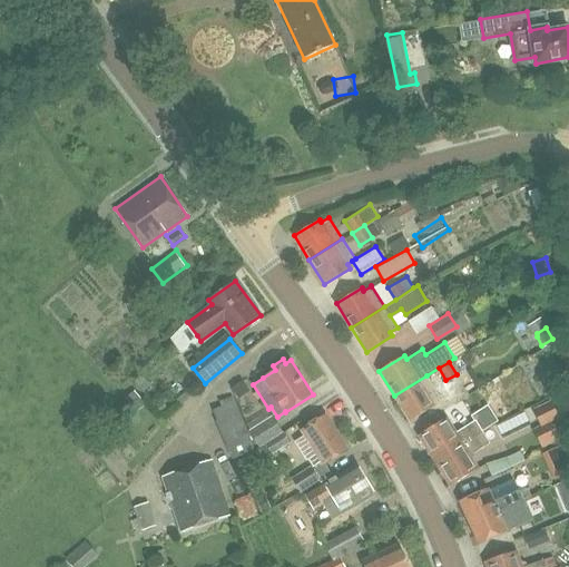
[(394,396),(409,420),(434,404),(432,400),(440,396),(427,375),(394,396)]
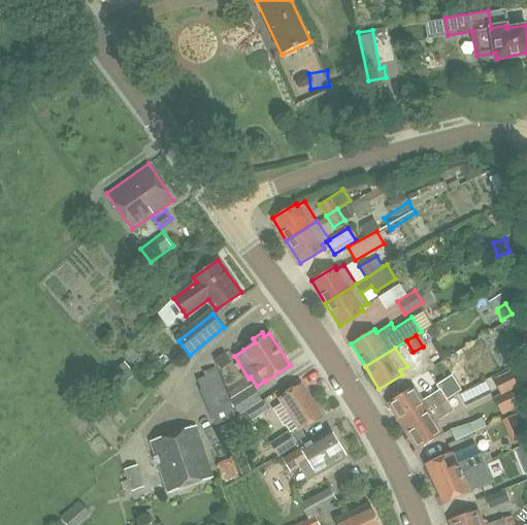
[(204,373),(197,378),(200,385),(198,386),(215,423),(235,414),(215,365),(203,369),(204,373)]
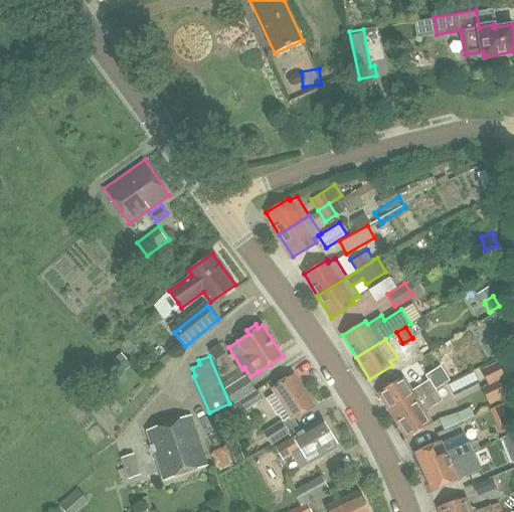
[(415,363),(420,374),(437,367),(431,356),(415,363)]
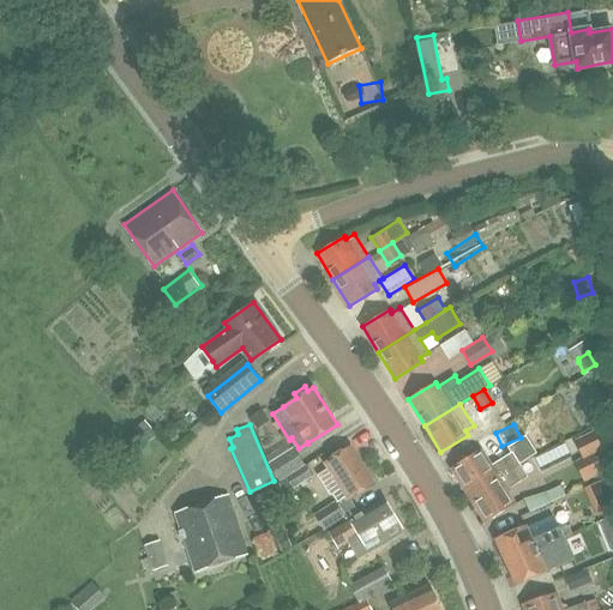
[(575,435),(582,454),(601,446),(593,427),(575,435)]
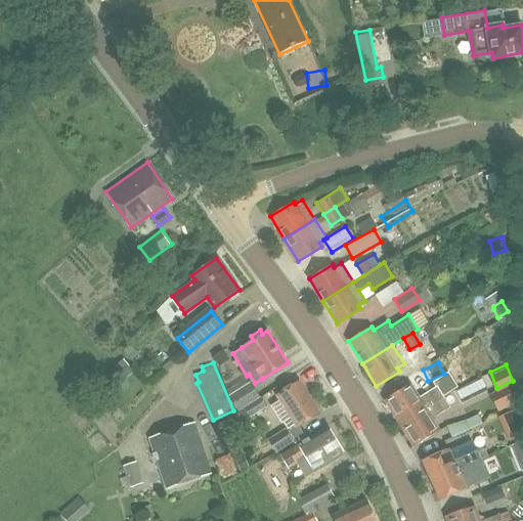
[(238,409),(260,395),(249,380),(227,394),(238,409)]
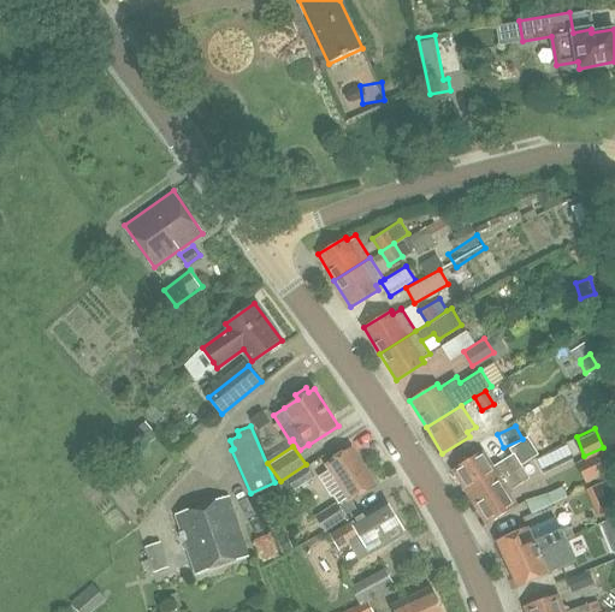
[(350,446),(325,463),(347,497),(350,501),(350,500),(376,483),(350,446)]
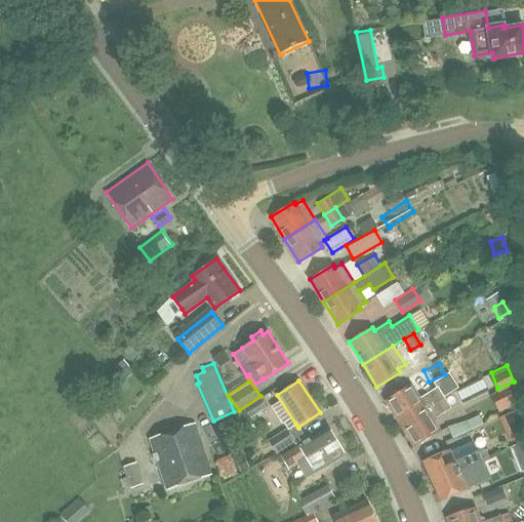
[(400,424),(426,407),(444,396),(437,385),(419,397),(411,385),(386,401),(400,424)]
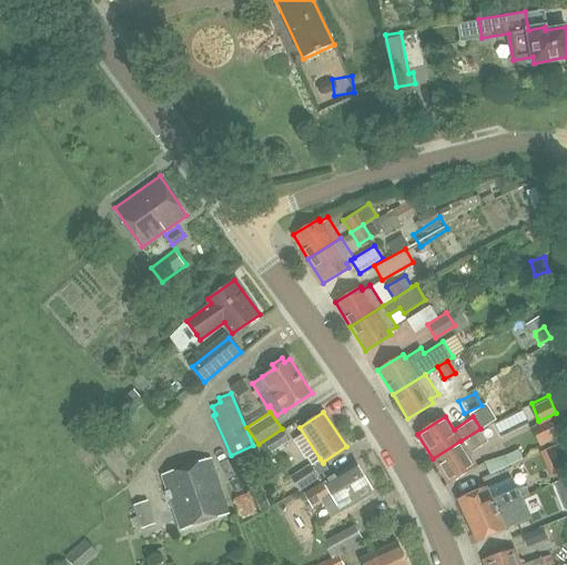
[(448,483),(476,465),(467,452),(487,439),(481,429),(461,441),(433,458),(448,483)]
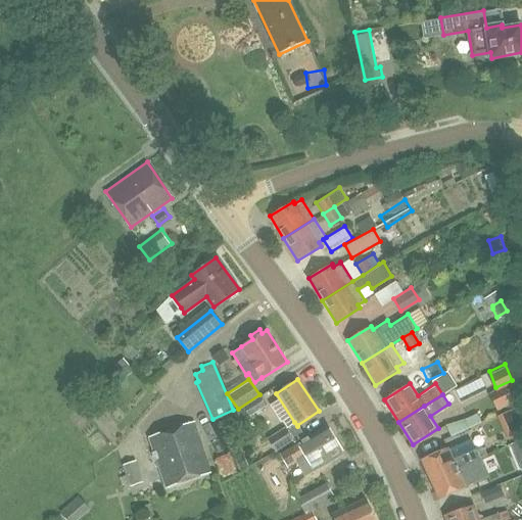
[(245,408),(250,415),(266,405),(261,397),(245,408)]
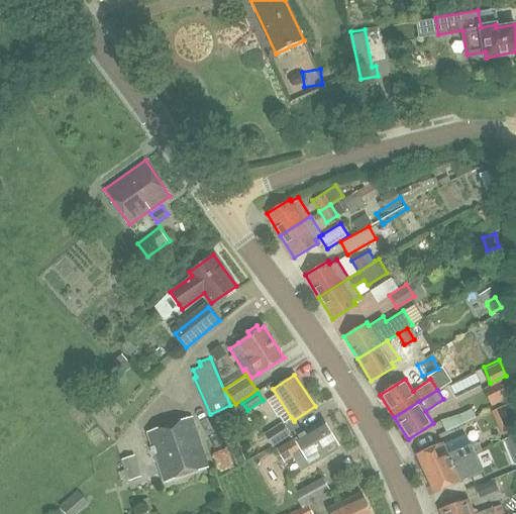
[(515,424),(513,413),(500,420),(505,431),(515,425),(515,424)]
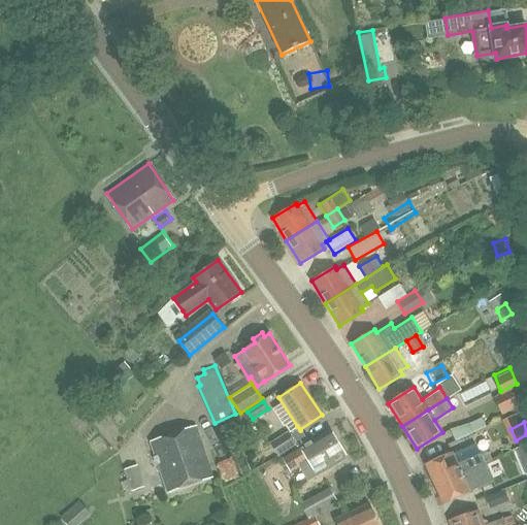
[(151,440),(168,491),(212,476),(196,425),(151,440)]
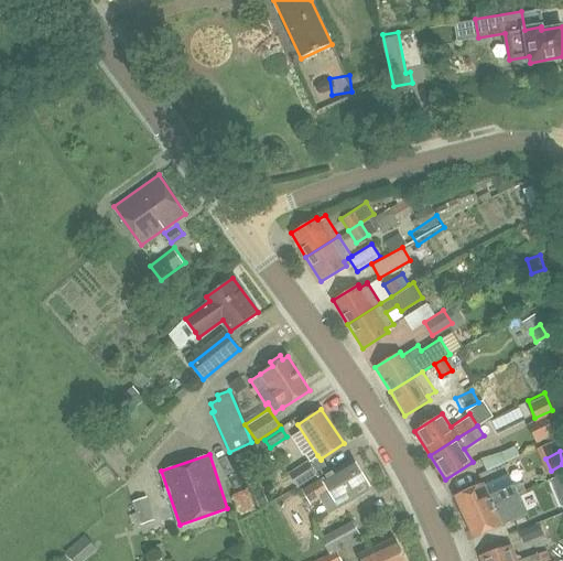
[(307,461),(289,472),(298,485),(315,474),(316,476),(327,468),(321,459),(321,460),(317,455),(309,461),(307,461)]
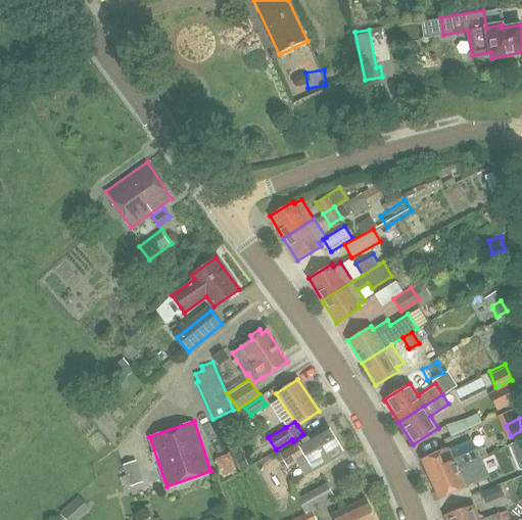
[(340,451),(342,450),(327,425),(279,454),(287,466),(295,461),(304,475),(342,454),(340,451)]
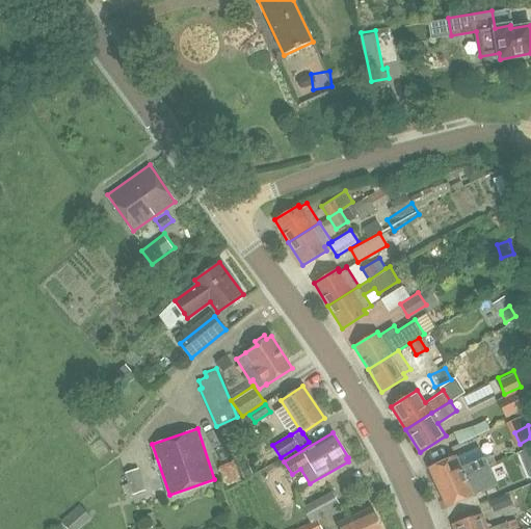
[(478,445),(455,455),(460,466),(482,456),(478,445)]
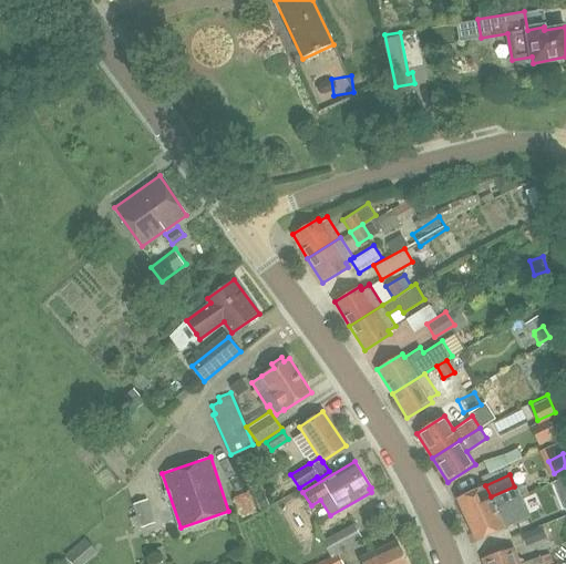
[(565,479),(555,484),(558,492),(565,489),(565,479)]
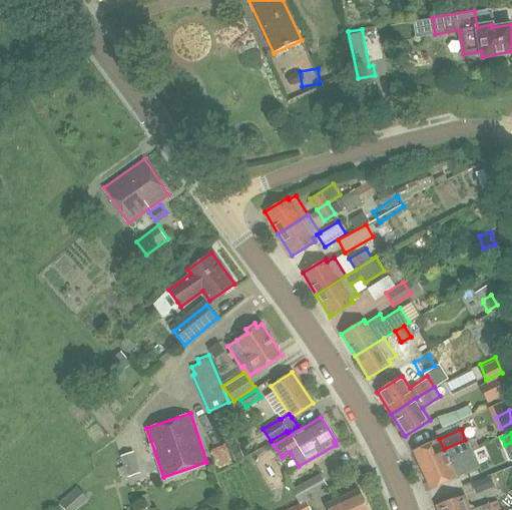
[(439,439),(414,451),(422,469),(470,447),(466,439),(465,440),(444,449),(439,439)]
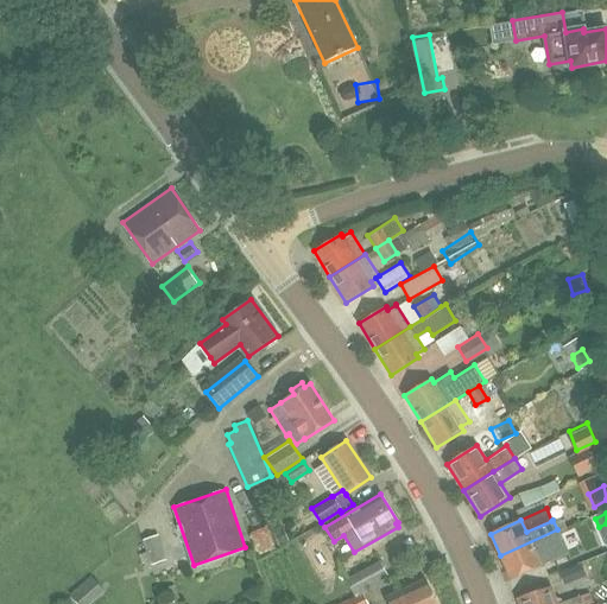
[(276,527),(259,531),(265,558),(282,554),(276,527)]
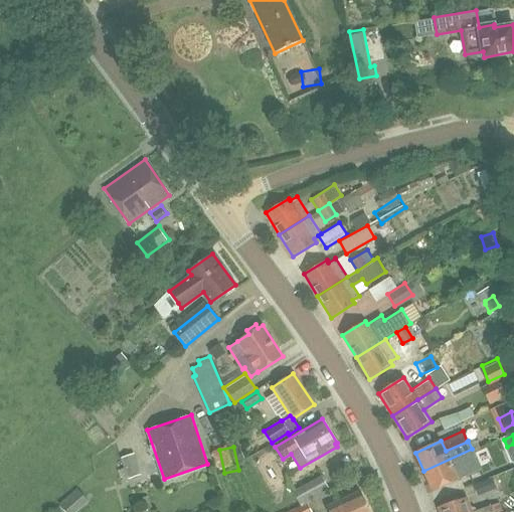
[(472,449),(423,471),(433,490),(458,478),(453,467),(463,463),(468,473),(481,468),(472,449)]
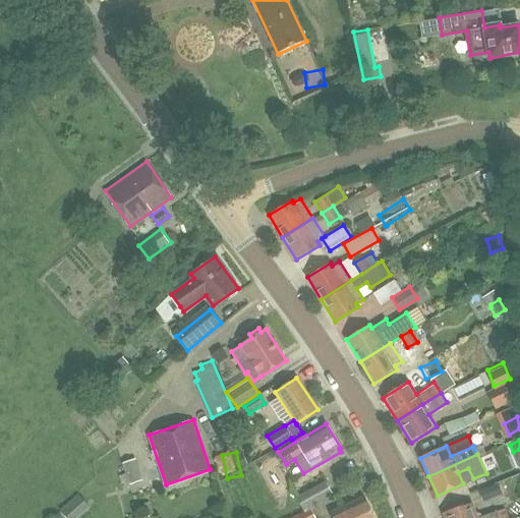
[(133,457),(122,461),(130,482),(141,478),(133,457)]
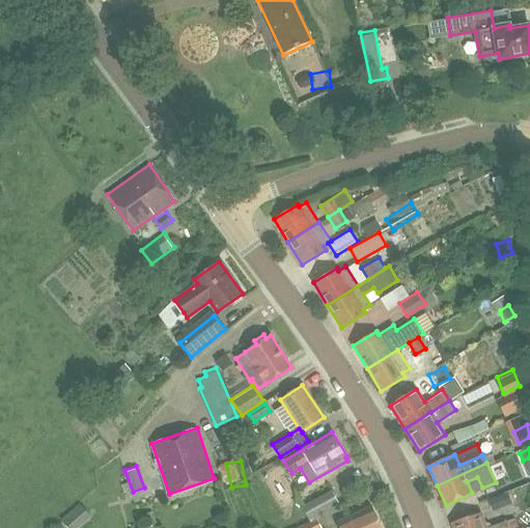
[(316,516),(317,519),(335,508),(334,505),(339,503),(331,488),(301,504),(308,520),(316,516)]
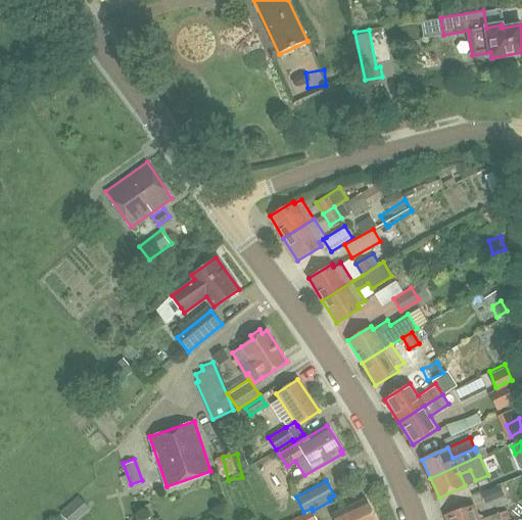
[(79,495),(60,512),(67,519),(73,519),(89,507),(79,495)]
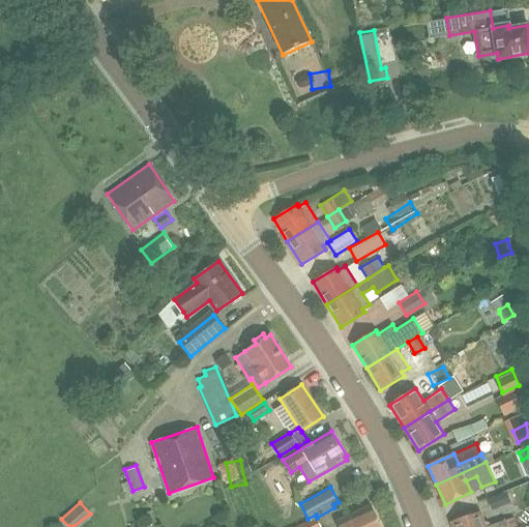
[(380,526),(370,504),(335,520),(339,526),(380,526)]
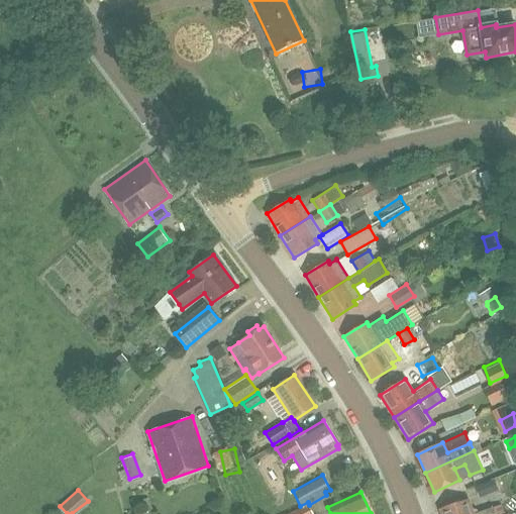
[(469,498),(439,508),(441,513),(504,513),(500,503),(493,505),(473,512),(469,498)]
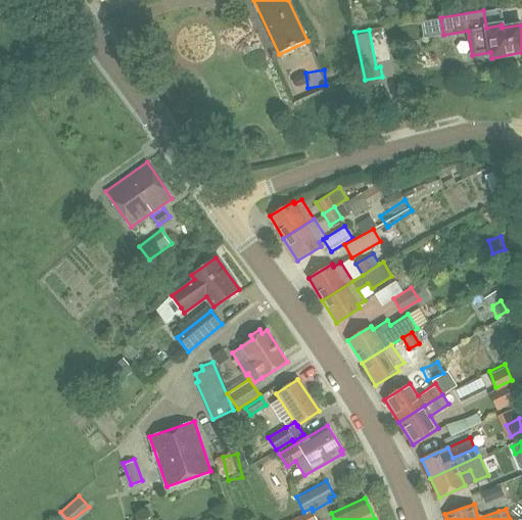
[(312,508),(303,512),(288,519),(317,519),(313,511),(312,508)]
